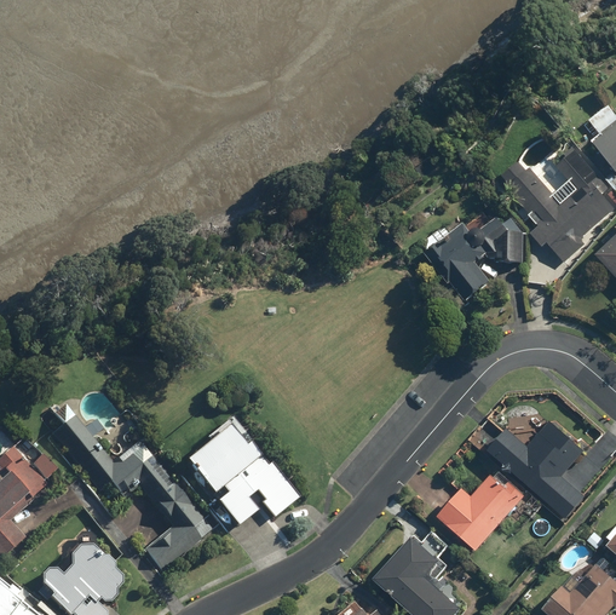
[(615,104),(612,101),(591,118),(603,133),(592,142),(615,168),(615,104)]
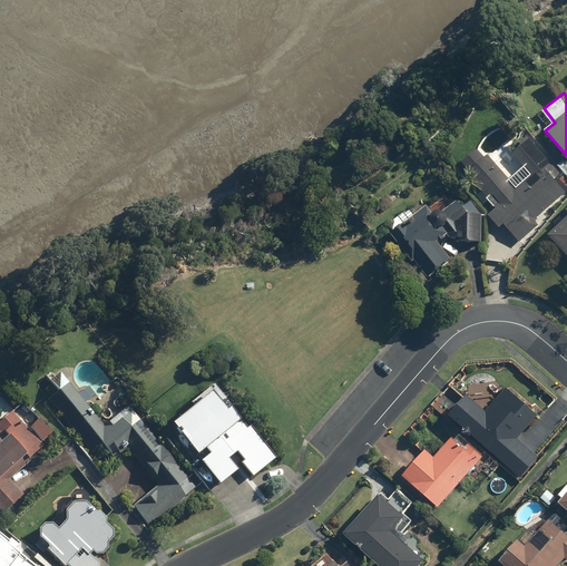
[(478,147),(460,164),(489,196),(485,201),(492,210),(488,213),(499,225),(502,222),(508,228),(520,242),(540,224),(535,218),(566,192),(566,189),(556,177),(564,171),(533,135),(515,152),(526,164),(515,173),(502,158),(499,162),(490,152),(486,156),(478,147)]
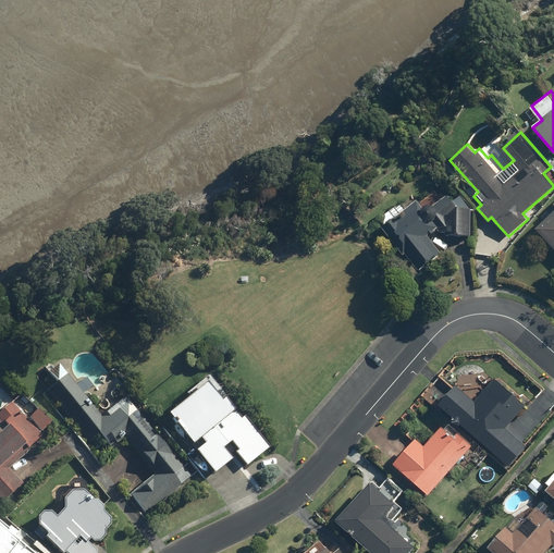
[(381,226),(420,271),(444,250),(430,235),(440,226),(435,221),(435,220),(436,220),(436,219),(436,218),(436,217),(436,216),(436,214),(435,213),(454,199),(444,186),(423,201),(427,206),(423,208),(415,197),(407,204),(406,201),(403,204),(399,200),(391,208),(396,213),(381,226)]
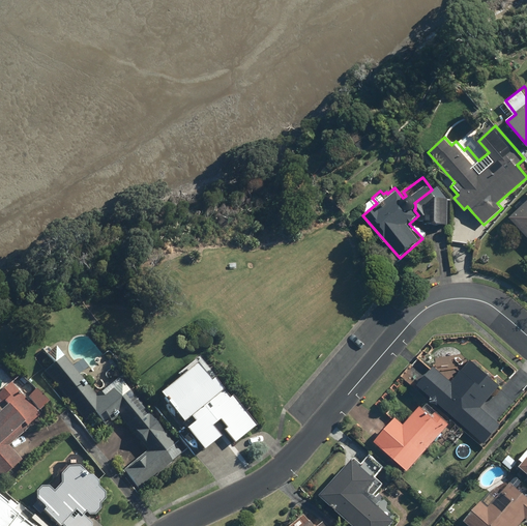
[(450,198),(432,198),(432,223),(449,224),(450,198)]
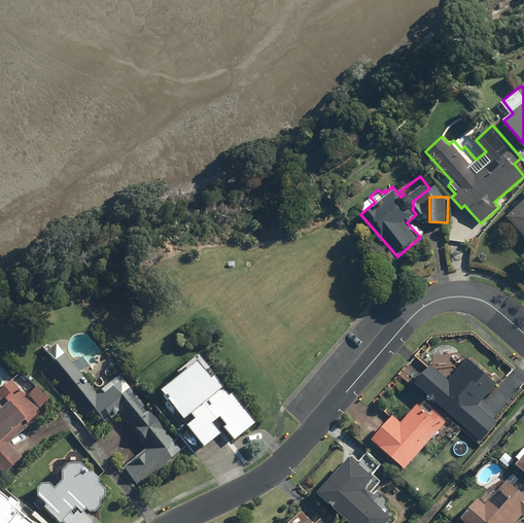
[(523,199),(507,217),(523,235),(523,199)]
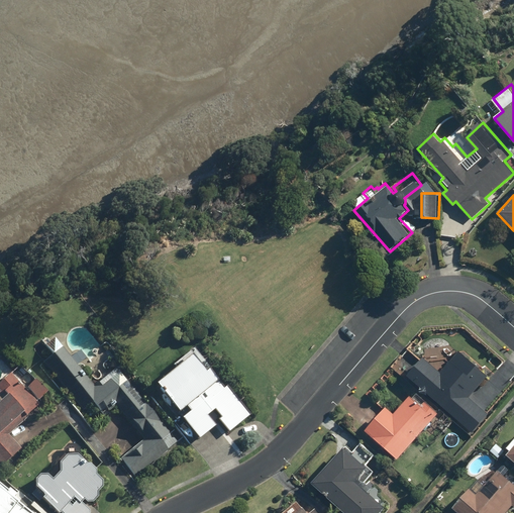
[(43,358),(99,428),(111,418),(105,410),(116,401),(144,436),(121,454),(135,474),(179,439),(121,368),(102,384),(98,380),(95,382),(64,342),(43,358)]
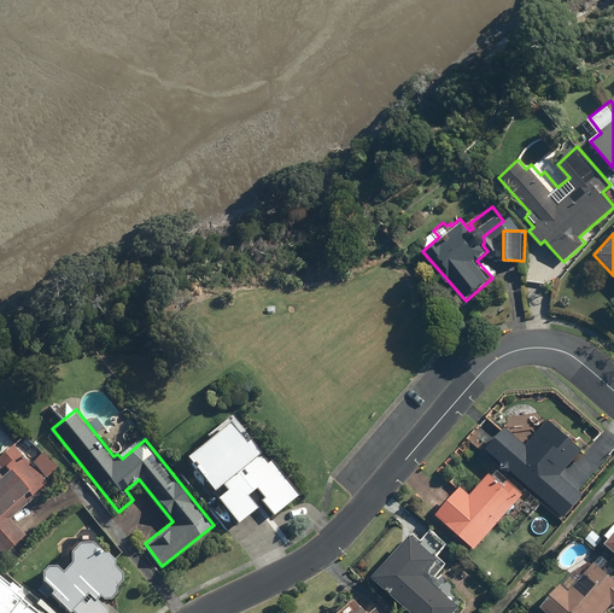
[(549,416),(526,444),(503,426),(484,449),(566,515),(585,492),(562,474),(585,447),(549,416)]
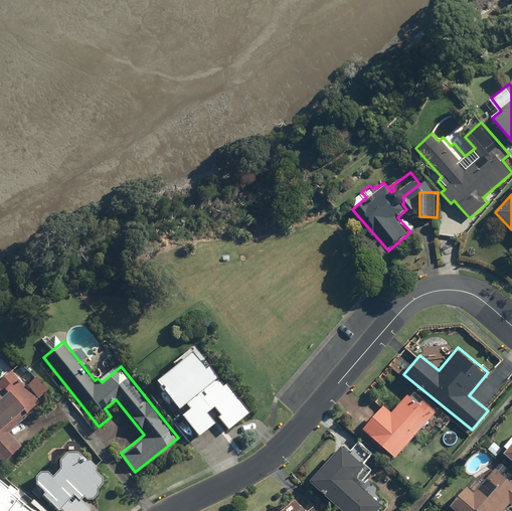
[(229,431),(251,411),(225,382),(222,384),(207,367),(203,370),(187,352),(154,381),(199,435),(214,421),(206,412),(213,406),(219,413),(216,415),(229,431)]
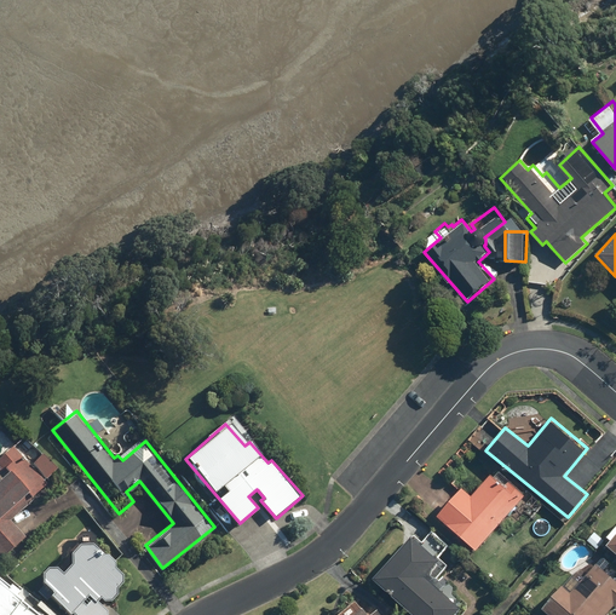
[(33,441),(27,435),(13,446),(12,444),(0,454),(0,465),(0,466),(0,465),(0,559),(28,534),(6,511),(23,495),(27,500),(47,481),(45,478),(59,465),(45,449),(42,447),(46,443),(39,435),(33,441)]
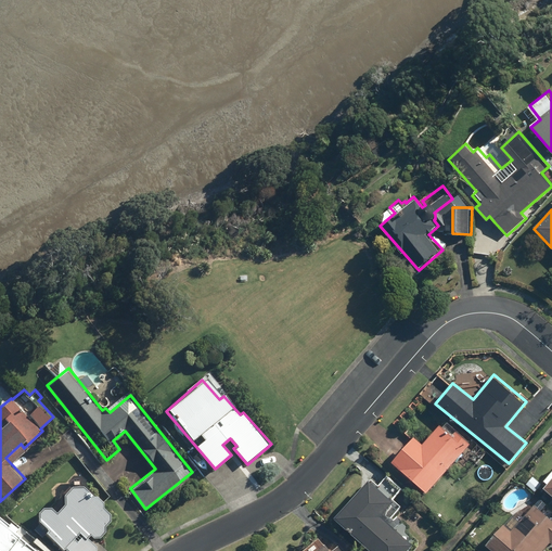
[(471,443),(458,431),(452,436),(440,425),(422,445),(413,437),(402,448),(388,463),(424,495),(471,443)]
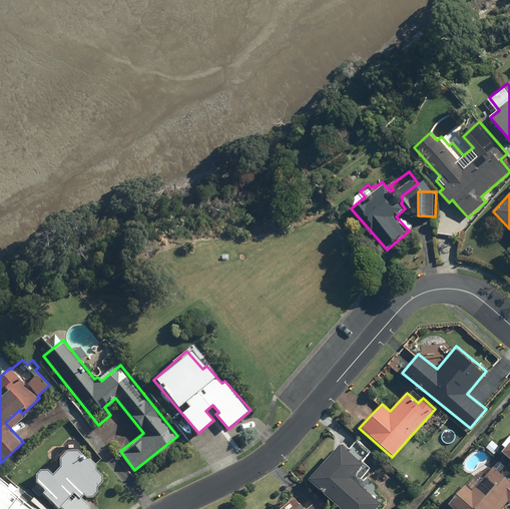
[(503,446),(494,438),(488,445),(496,453),(503,446)]
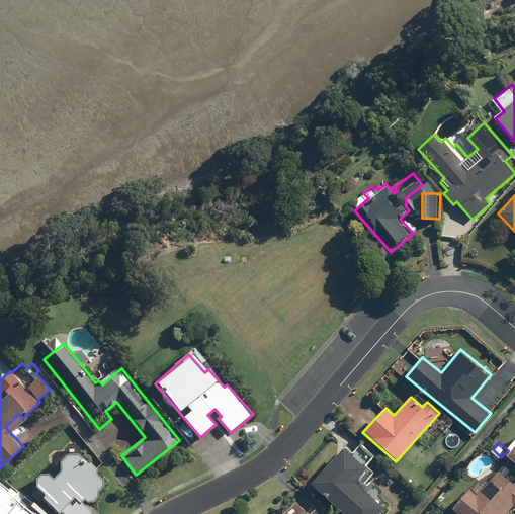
[(514,445),(506,455),(514,462),(514,445)]
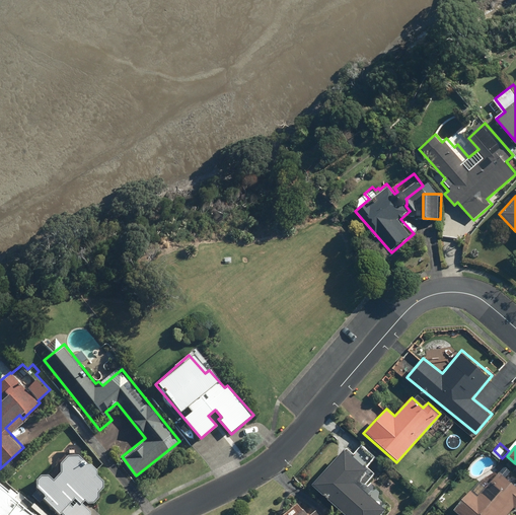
[(380,514),(386,508),(366,492),(371,486),(362,479),(369,470),(345,450),(333,464),(330,462),(310,487),(345,514),(380,514)]
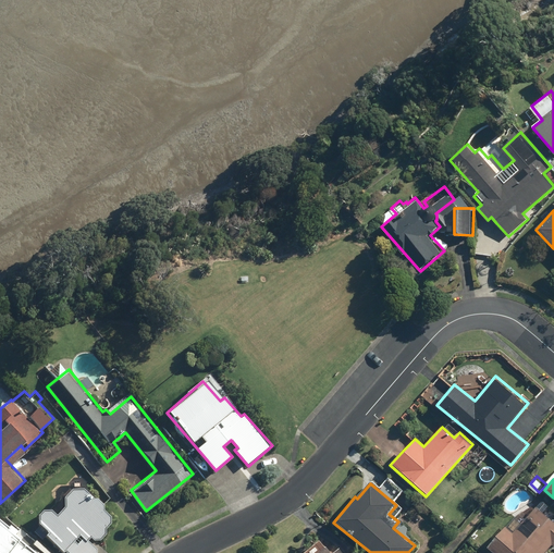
[(39,532),(40,532),(62,552),(78,535),(81,537),(68,551),(69,552),(94,552),(98,549),(87,538),(89,535),(94,538),(94,539),(95,539),(96,539),(97,539),(98,539),(99,539),(100,538),(101,538),(101,537),(102,537),(102,536),(103,536),(103,535),(105,535),(105,533),(105,532),(106,531),(106,530),(106,529),(106,528),(105,528),(105,527),(105,526),(112,518),(102,510),(103,507),(91,496),(88,500),(78,491),(70,490),(62,498),(62,508),(54,517),(53,516),(52,515),(51,514),(50,513),(49,513),(48,512),(47,512),(46,512),(45,512),(44,512),(41,512),(40,513),(39,513),(38,513),(38,514),(37,515),(36,516),(35,517),(34,518),(34,519),(34,521),(34,523),(34,524),(34,525),(34,526),(34,527),(35,528),(35,529),(36,530),(37,530),(38,531),(39,532)]
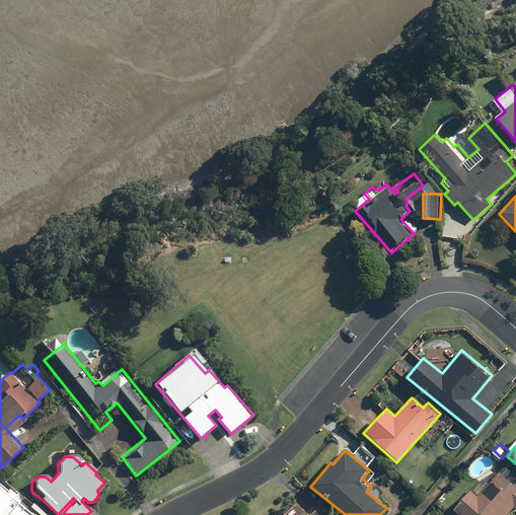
[(508,514),(515,508),(515,485),(506,476),(511,470),(506,465),(480,496),(471,489),(453,509),(459,514),(508,514)]
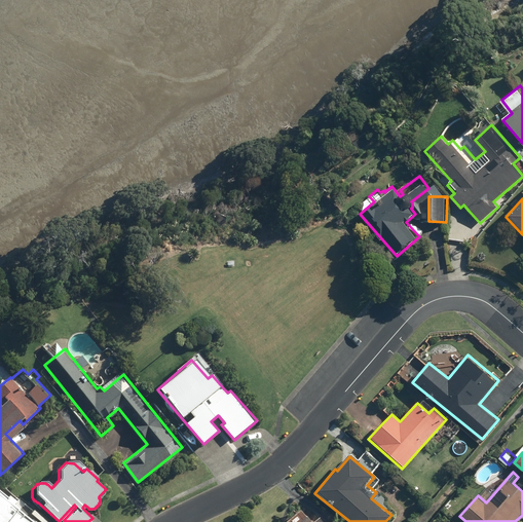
[(33,521),(12,507),(16,500),(9,494),(6,498),(0,493),(0,521),(33,521)]
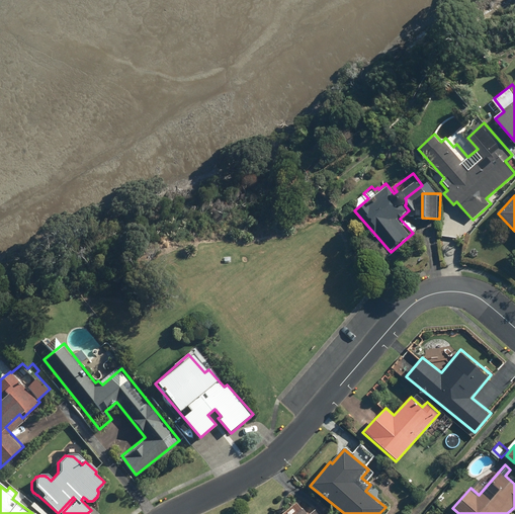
[(310,513),(309,513),(297,499),(279,513),(322,513),(318,508),(310,513)]
